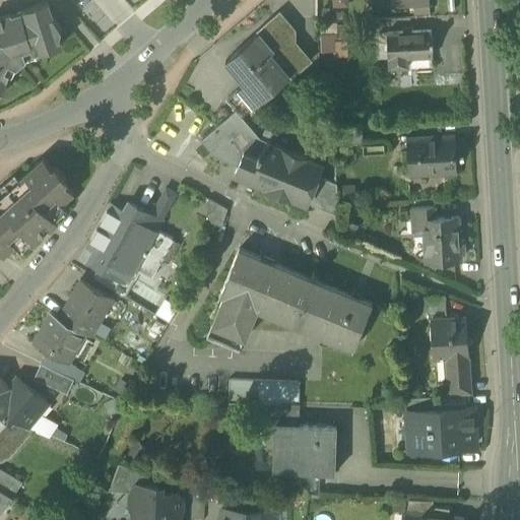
[(10,14),(0,17),(0,34),(1,36),(3,36),(4,39),(19,57),(38,51),(39,53),(62,45),(59,38),(61,29),(53,17),(48,2),(24,10),(25,12),(10,16),(10,14)]
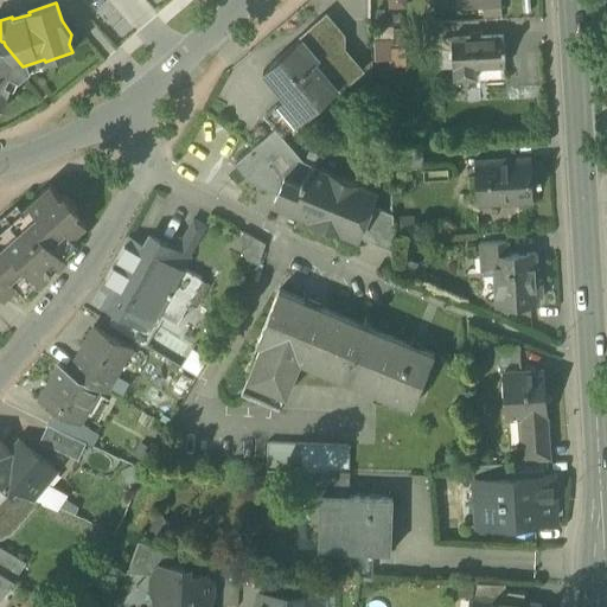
[(340,34),(325,17),(300,39),(318,59),(314,63),(321,70),(340,53),(340,44),(340,34)]
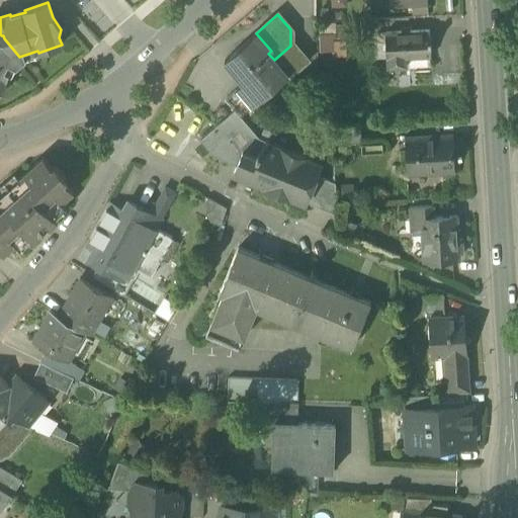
[(384,32),(386,70),(406,69),(406,58),(430,57),(430,47),(432,47),(432,40),(429,40),(428,30),(384,32)]
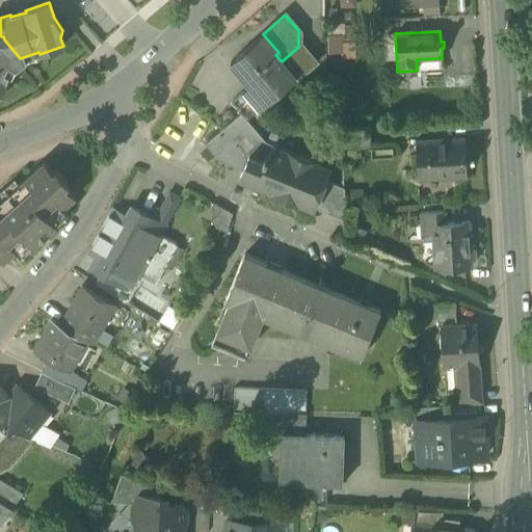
[(353,57),(354,32),(326,32),(326,50),(340,50),(339,57),(353,57)]
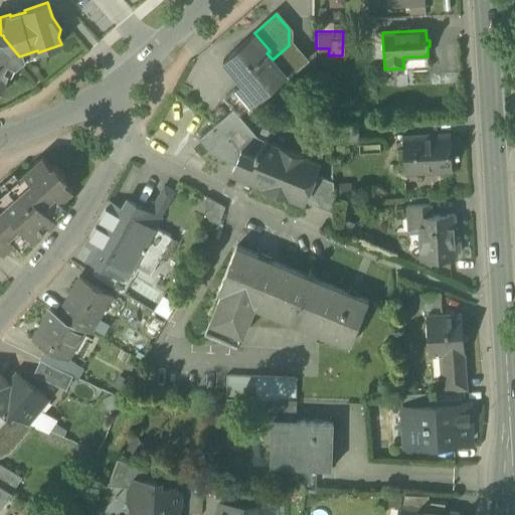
[(242,82),(258,100),(286,75),(273,59),(267,53),(270,50),(254,33),(254,32),(223,59),(242,82)]
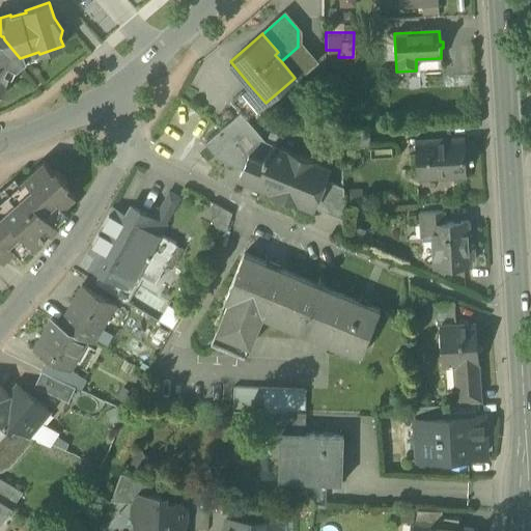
[(17,59),(20,58),(4,39),(3,36),(1,36),(0,34),(0,43),(16,61),(17,59)]
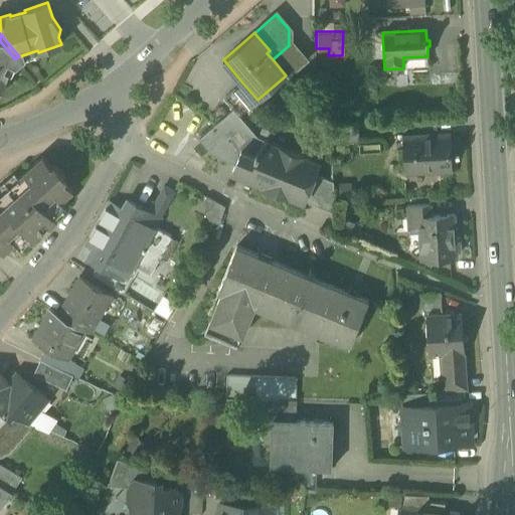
[(310,59),(289,37),(289,45),(273,59),(286,75),(288,77),(310,59)]
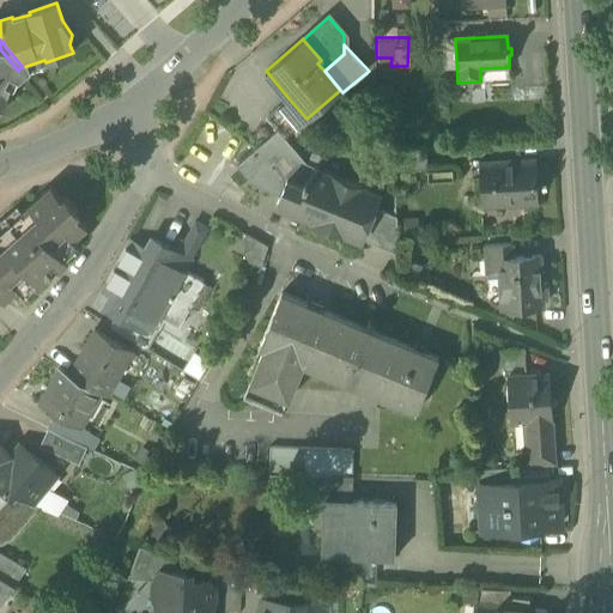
[(7,91),(18,71),(0,49),(0,109),(10,92),(7,91)]
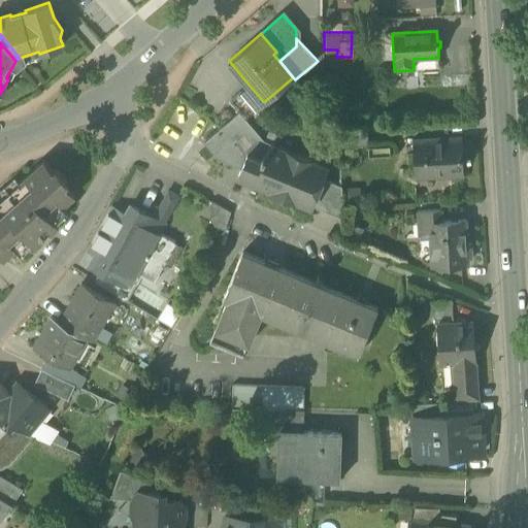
[(239,111),(245,119),(264,102),(249,85),(230,100),(239,111)]
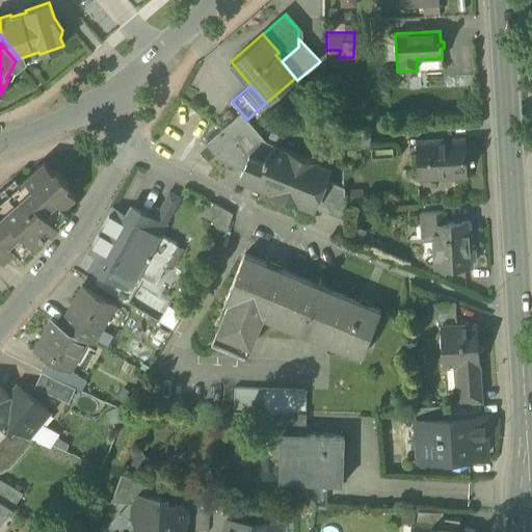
[(219,159),(243,168),(249,154),(265,160),(272,143),(266,141),(261,134),(247,120),(241,112),(225,126),(206,142),(219,159)]
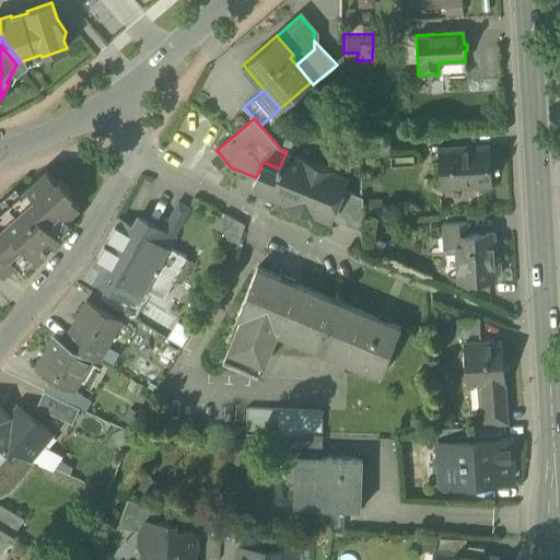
[(360,138),(361,156),(389,154),(389,137),(360,138)]
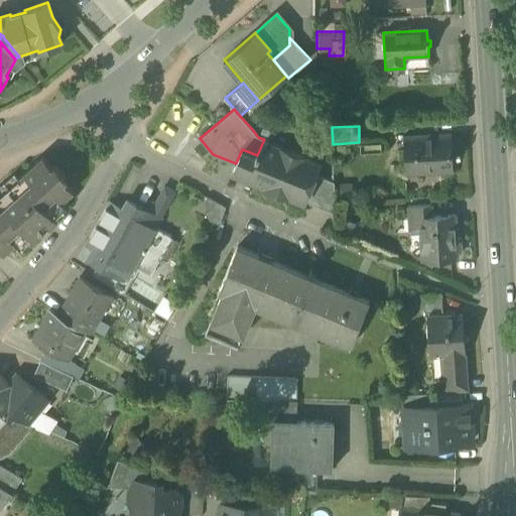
[(403,138),(405,173),(453,170),(450,135),(403,138)]
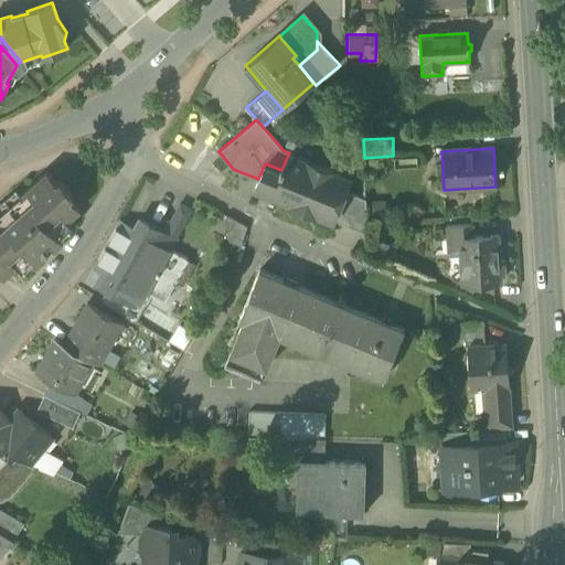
[(341,173),(289,152),(281,170),(272,195),(333,221),(334,221),(345,192),(345,191),(336,188),(341,173)]
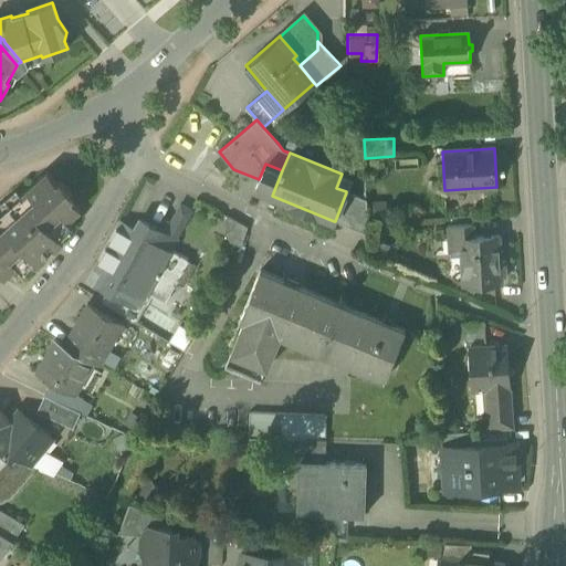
[(272,196),(282,170),(265,164),(259,179),(255,189),(272,196)]
